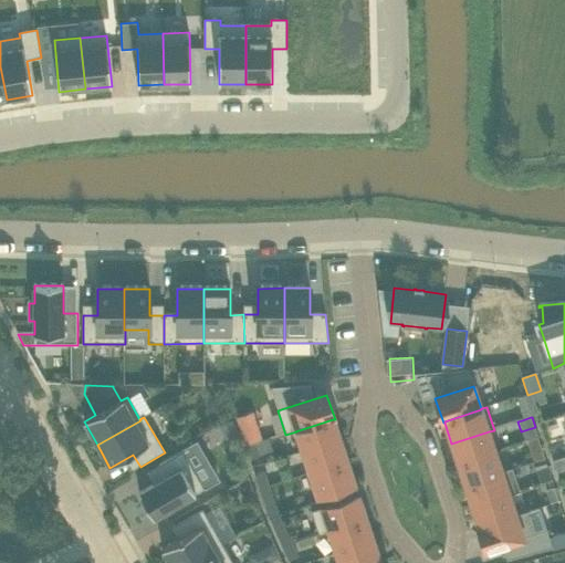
[(341,440),(333,419),(295,431),(296,431),(303,452),(341,440)]
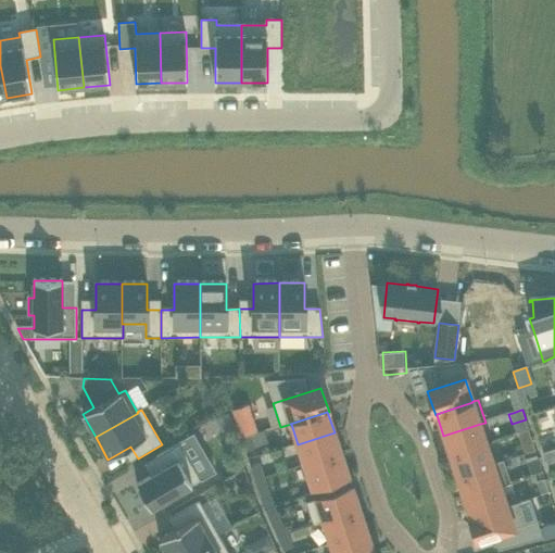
[(215,419),(222,430),(232,425),(226,413),(215,419)]
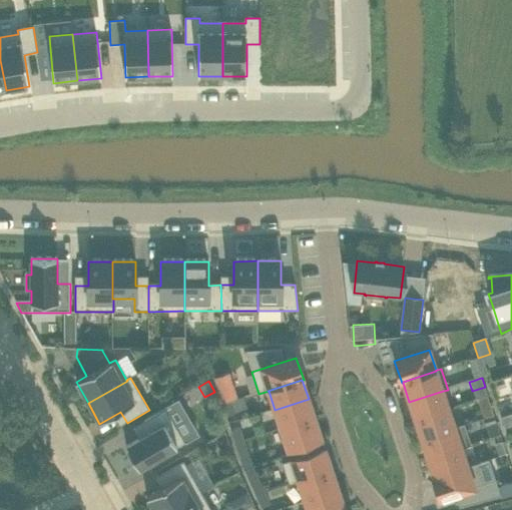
[(230,402),(226,390),(218,393),(222,405),(230,402)]
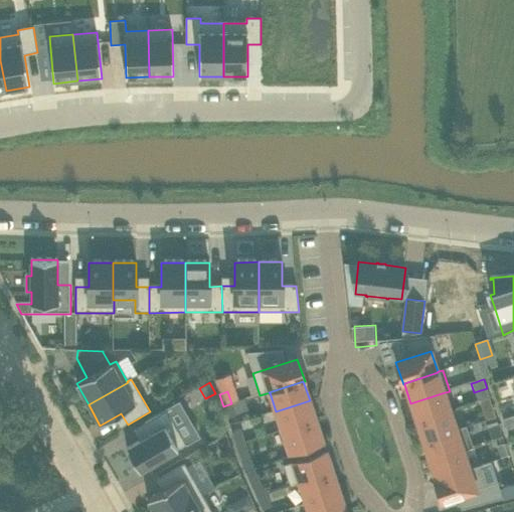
[(451,411),(445,392),(410,403),(416,422),(451,411)]
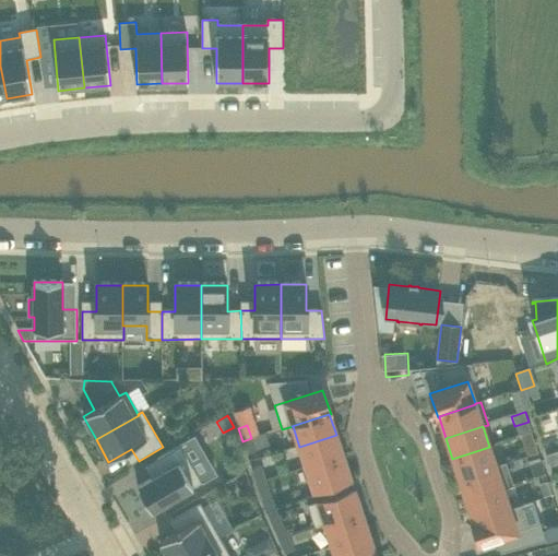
[(343,456),(336,435),(299,447),(306,468),(343,456)]
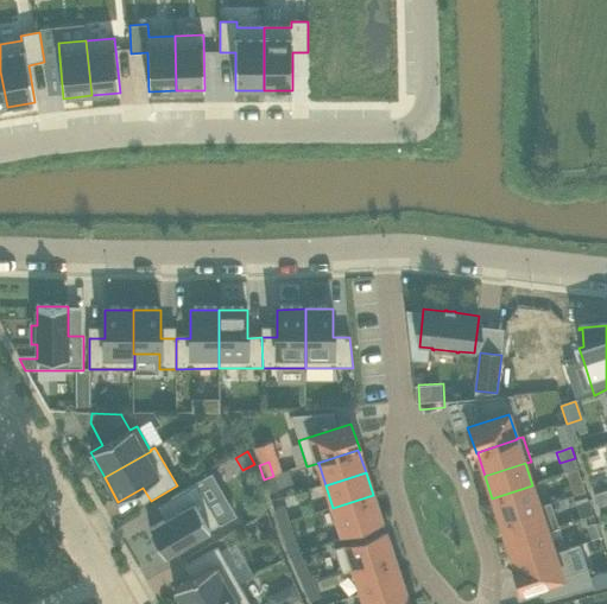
[(278,491),(273,476),(264,479),(269,495),(278,491)]
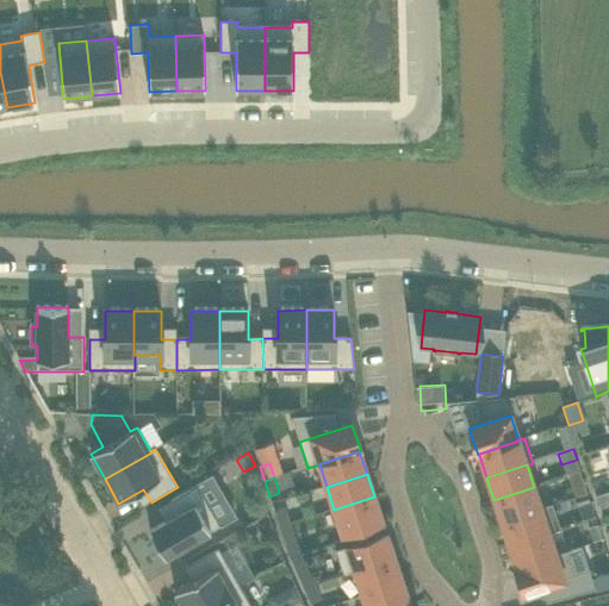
[(221,526),(198,487),(172,501),(179,516),(150,532),(166,558),(221,526)]
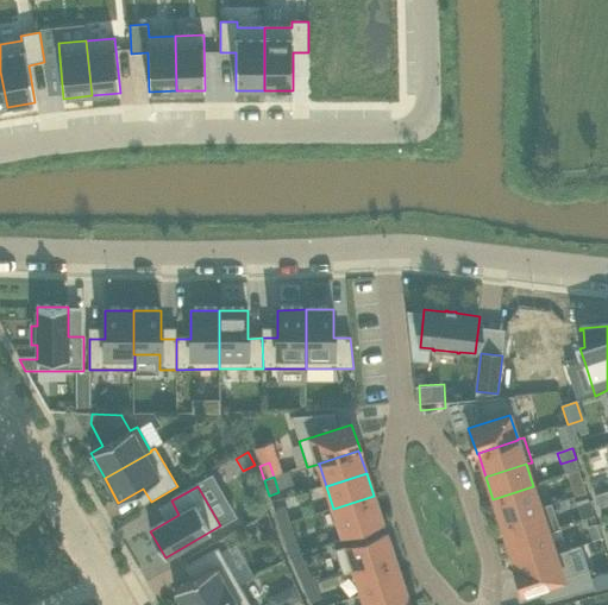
[(540,508),(533,486),(493,499),(501,522),(540,509),(540,508)]
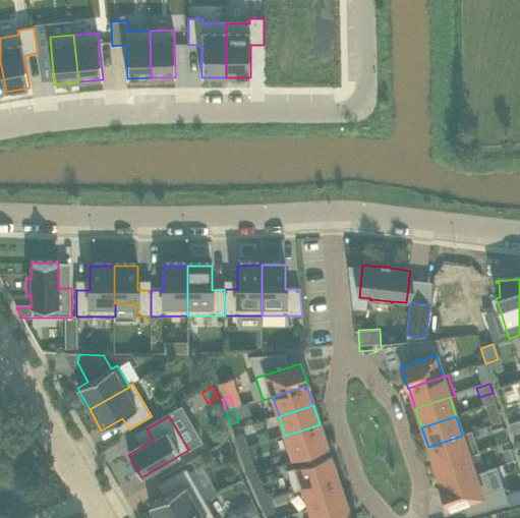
[(519,421),(509,425),(512,436),(519,433),(519,421)]
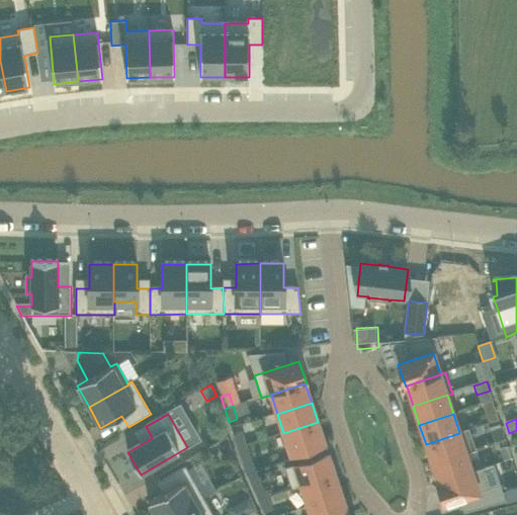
[(499,421),(489,424),(495,443),(505,440),(499,421)]
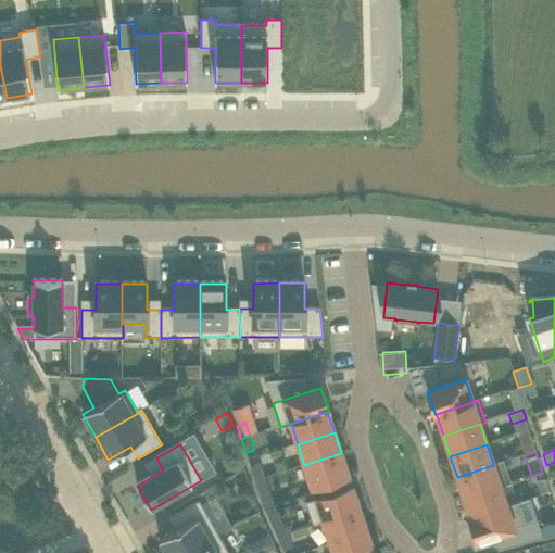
[(349,477),(341,453),(304,465),(312,489),(349,477)]
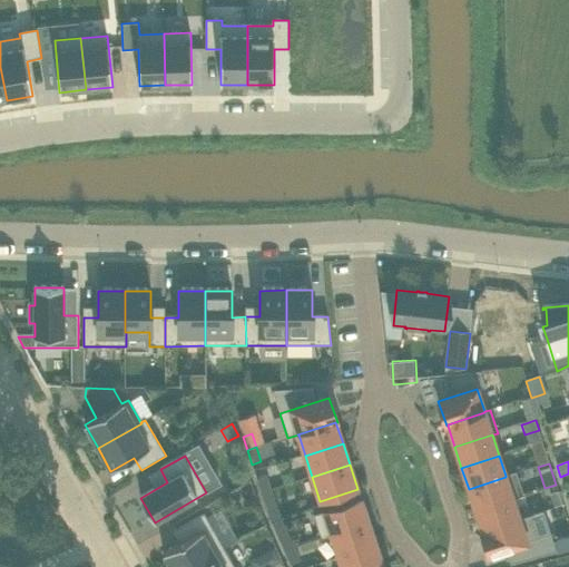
[(523,497),(516,472),(506,476),(506,477),(469,489),(476,511),(513,499),(513,500),(523,497)]
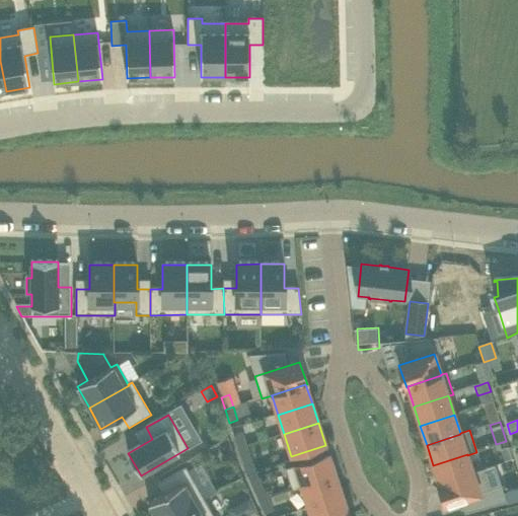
[(246,446),(242,434),(234,437),(238,449),(246,446)]
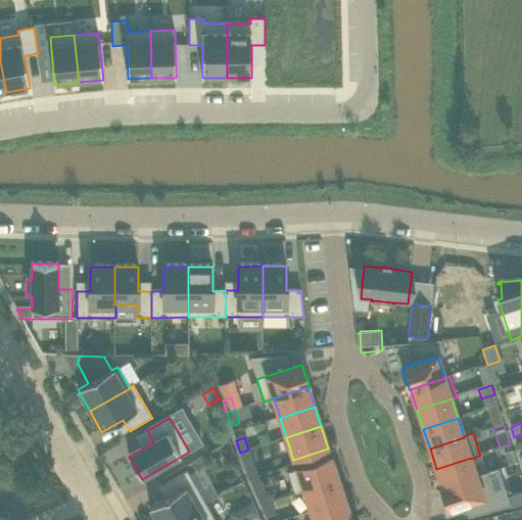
[(252,462),(248,450),(240,453),(244,465),(252,462)]
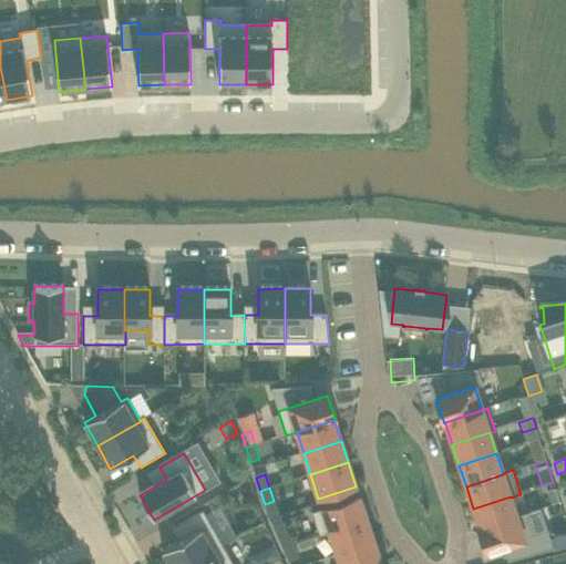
[(517,518),(511,498),(511,496),(473,509),(480,529),(480,530),(517,518)]
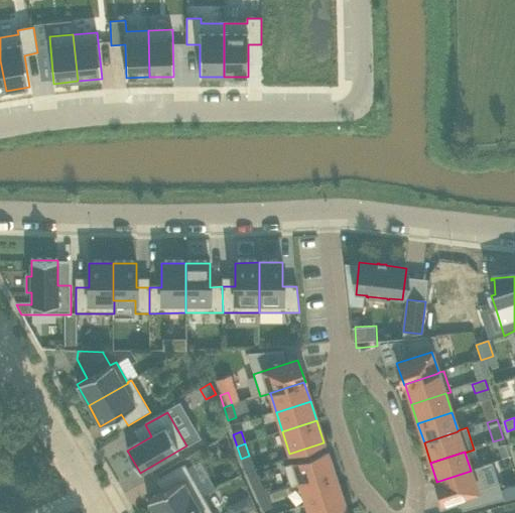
[(334,475),(327,453),(283,467),(291,490),(300,487),(299,486),(334,475)]
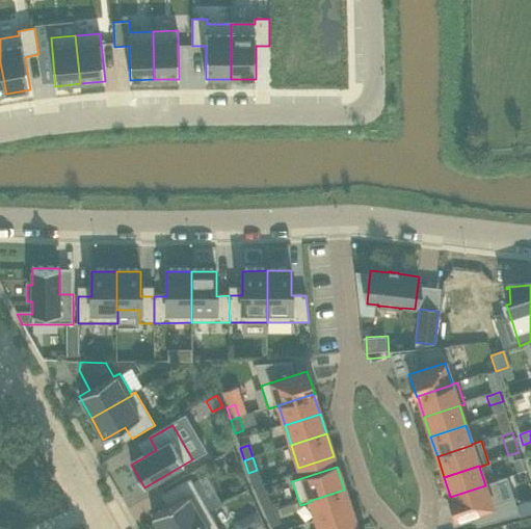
[(181,528),(210,512),(191,480),(167,493),(175,505),(153,517),(159,528),(181,528)]
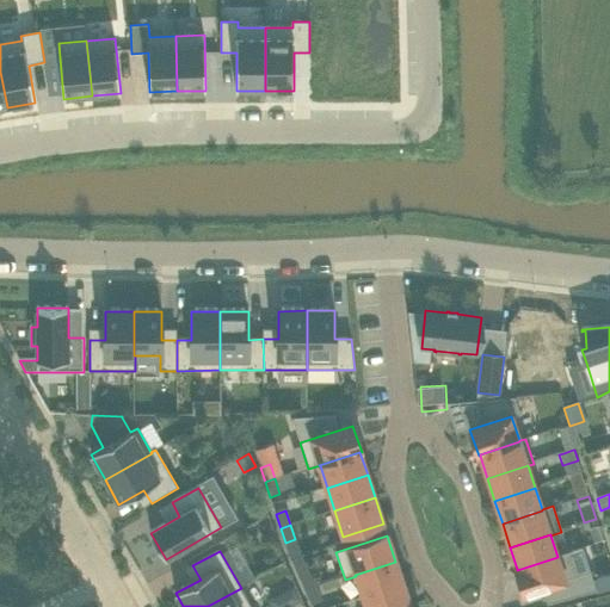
[(566,582),(558,557),(517,570),(517,569),(516,570),(524,596),(566,582)]
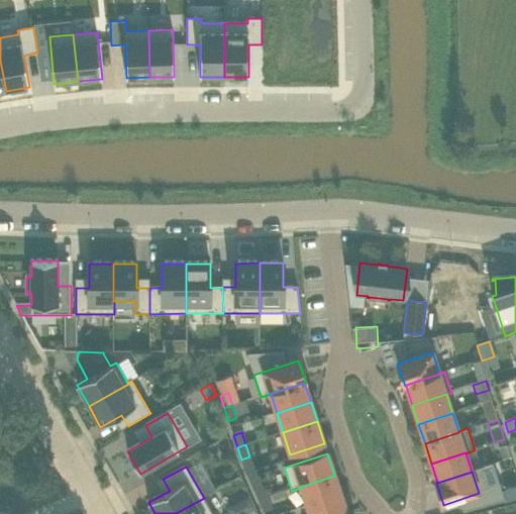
[(307,506),(341,495),(334,476),(300,487),(301,488),(307,506)]
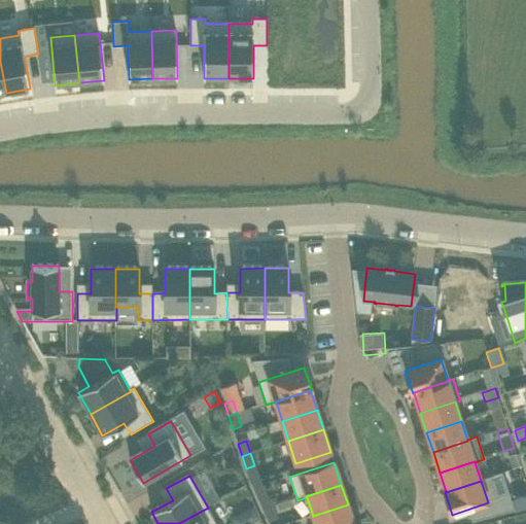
[(273,510),(267,495),(258,498),(265,513),(273,510)]
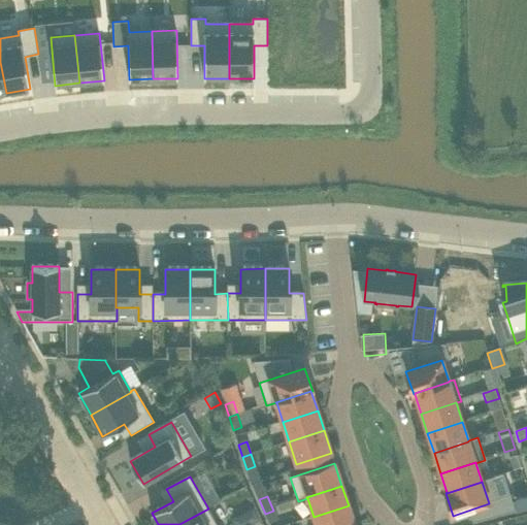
[(355,524),(349,505),(314,517),(316,524),(355,524)]
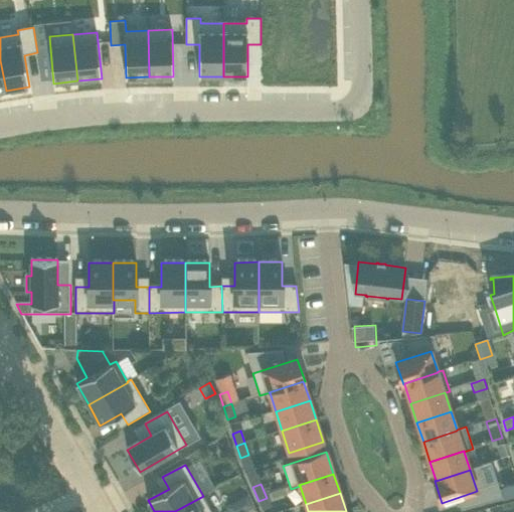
[(211,511),(203,496),(175,511),(211,511)]
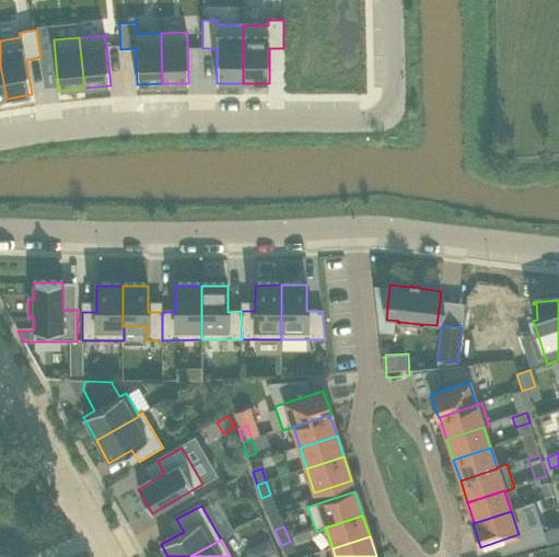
[(270,540),(259,546),(265,556),(269,556),(277,552),(270,540)]
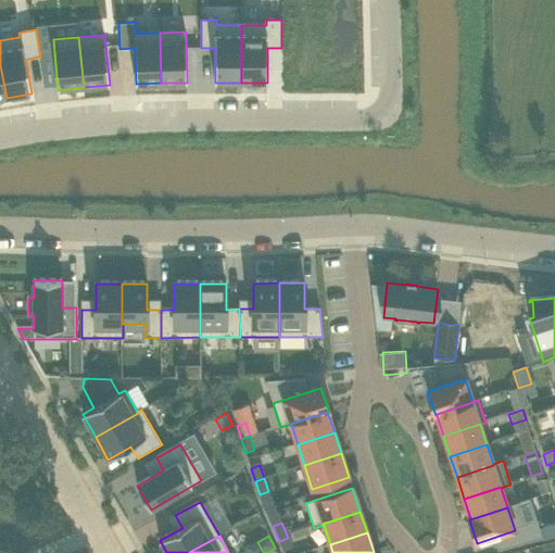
[(293,550),(288,538),(279,541),(284,552),(289,552),(293,550)]
